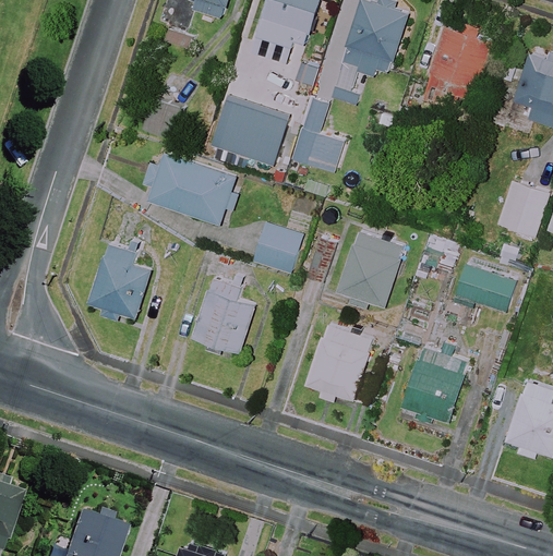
[(227,0),(194,0),(192,10),(221,19),(227,0)]
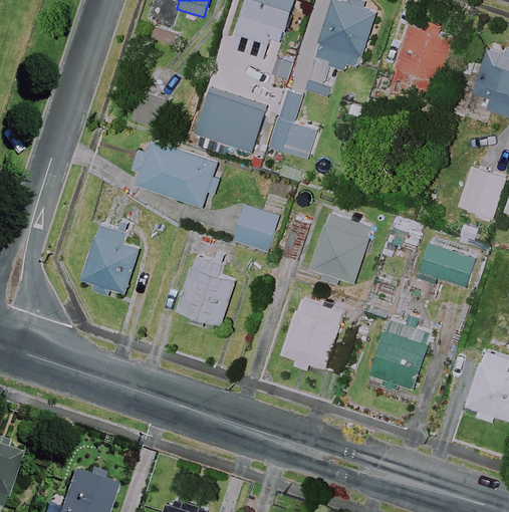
[(247,0),(231,48),(261,58),(268,37),(279,41),(293,0),(247,0)]
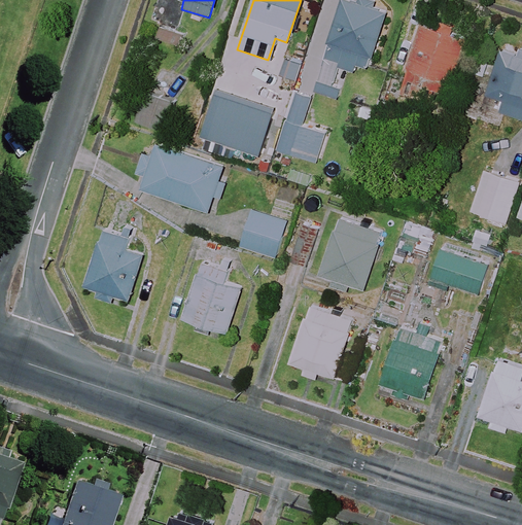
[(343,0),(340,0),(310,93),(333,100),(343,69),(351,72),(354,63),(367,67),(385,13),(343,0)]
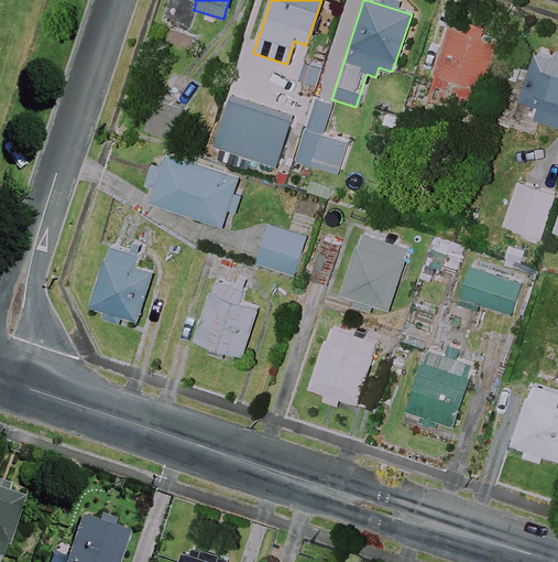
[(494,39),(447,25),(425,103),(457,111),(461,99),(476,104),(494,39)]
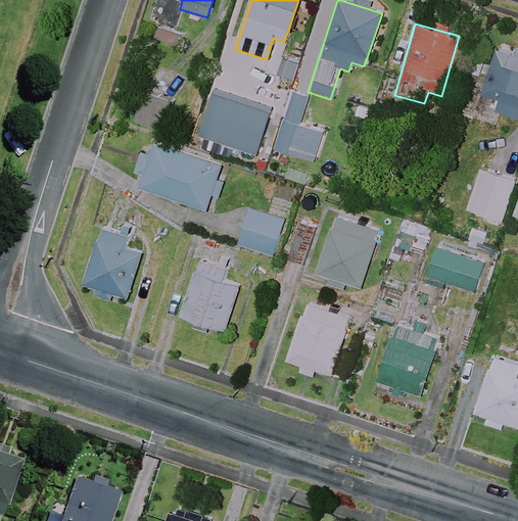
[(517,56),(495,49),(478,94),(497,100),(492,111),(517,120),(517,56)]
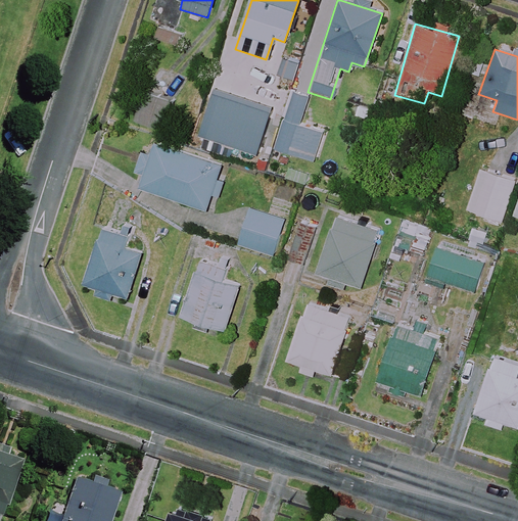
[(271,112),(213,93),(198,138),(255,156),(271,112)]
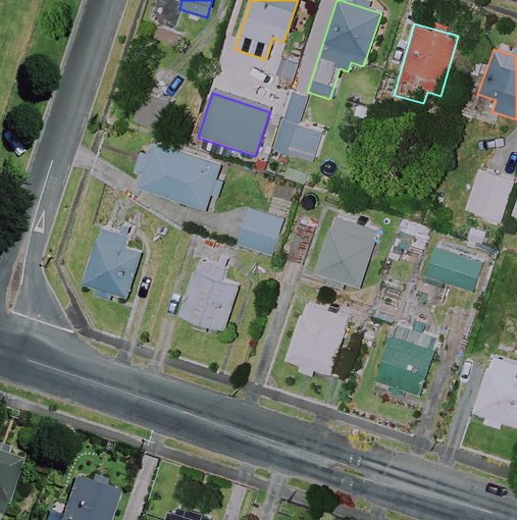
[(319,133),(294,125),(288,147),(313,154),(319,133)]
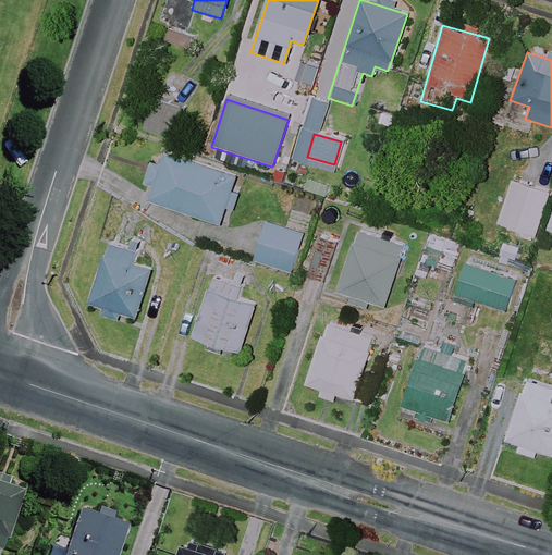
[(235,177),(154,150),(143,184),(150,186),(146,199),(219,224),(225,207),(233,209),(238,193),(231,190),(235,177)]
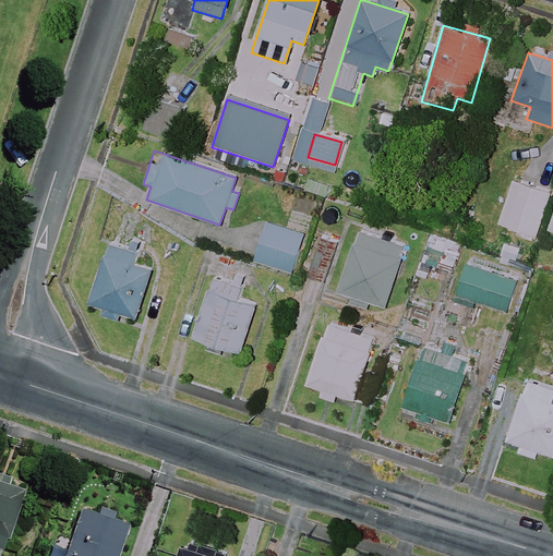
[(547,193),(511,181),(496,225),(532,237),(547,193)]
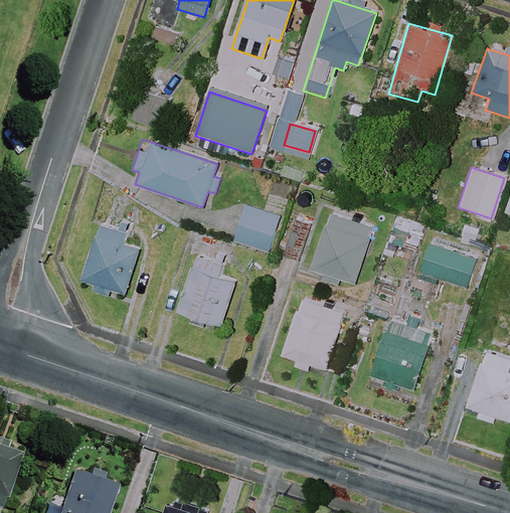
[(278,217),(245,207),(234,241),(268,251),(278,217)]
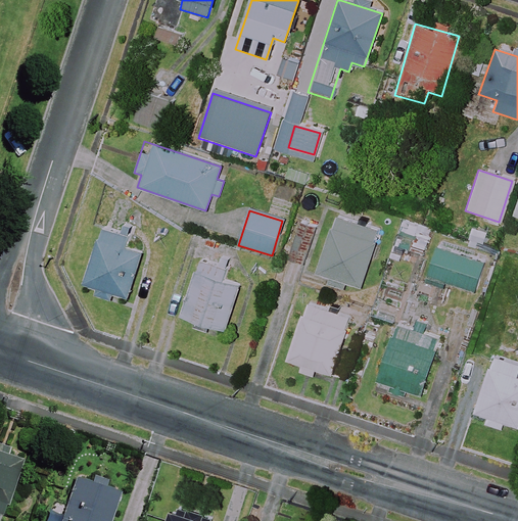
[(340,288),(342,282),(359,287),(377,227),(333,214),(315,275),(325,278),(324,283),(340,288)]
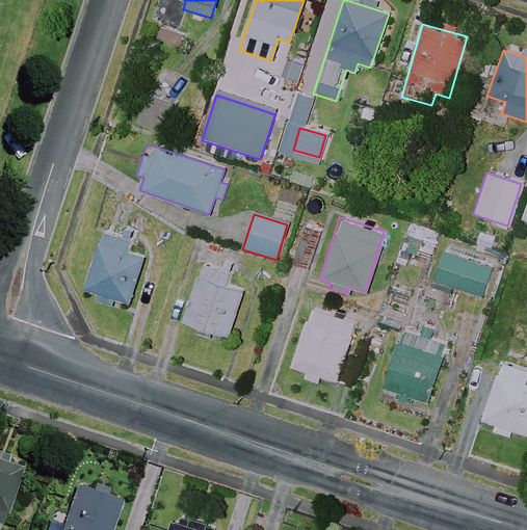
[(436,233),(409,223),(394,263),(403,266),(409,254),(426,260),(436,233)]
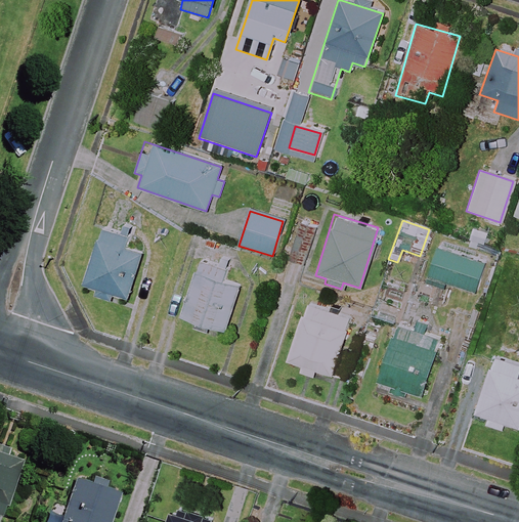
[(313,226),(298,222),(287,260),(302,264),(313,226)]
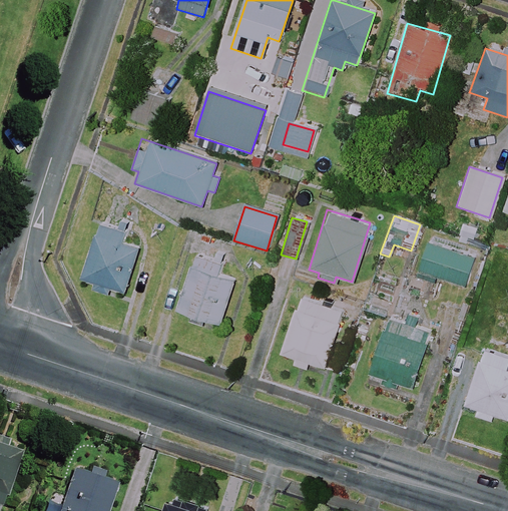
[(91,285),(90,289),(107,295),(109,288),(120,292),(137,248),(121,242),(124,233),(99,224),(78,280),(91,285)]
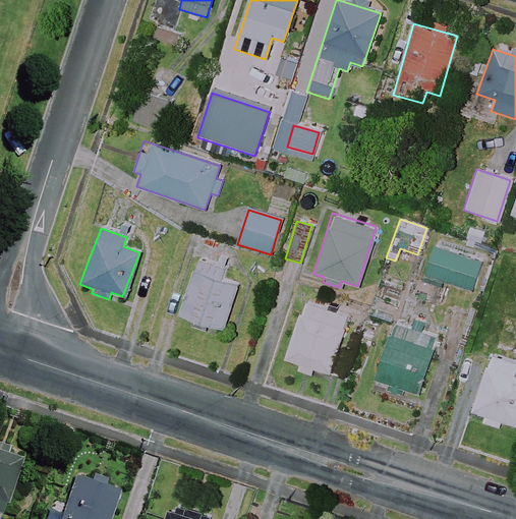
[(489,257),(438,238),(421,281),(439,288),(441,282),(475,294),(489,257)]
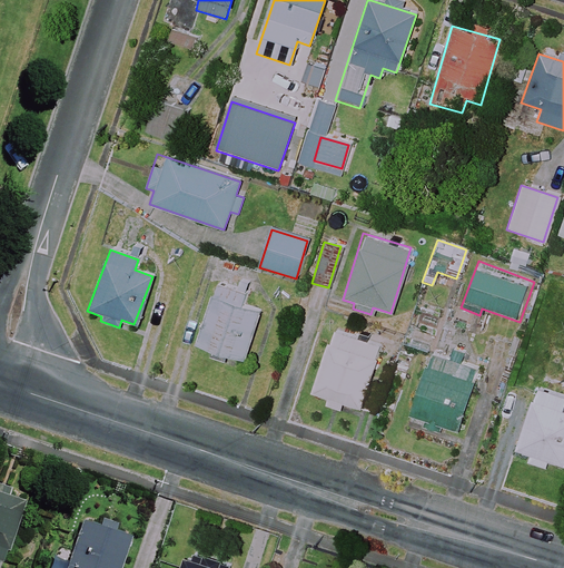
[(223,364),(226,354),(244,360),(259,312),(239,305),(244,294),(216,284),(195,343),(210,349),(207,359),(223,364)]
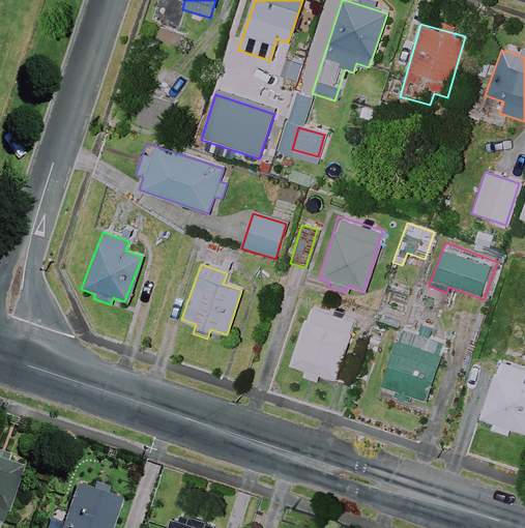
[(303,369),(301,376),(315,380),(317,374),(347,384),(355,360),(342,355),(353,323),(309,308),(289,364),(303,369)]
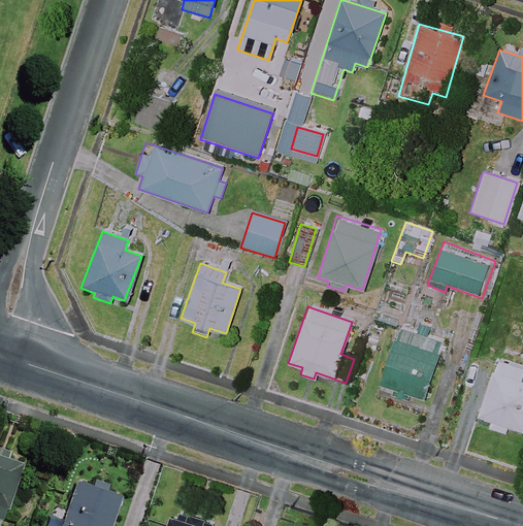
[(405,401),(409,393),(424,398),(444,342),(401,328),(382,384),(395,389),(392,397),(405,401)]
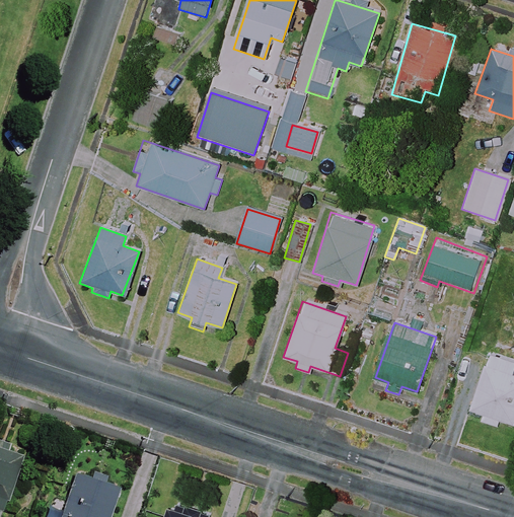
[(513,365),(513,362),(488,354),(468,409),(482,414),(480,420),(495,426),(498,419),(513,424),(513,421),(513,374),(511,374),(513,365)]
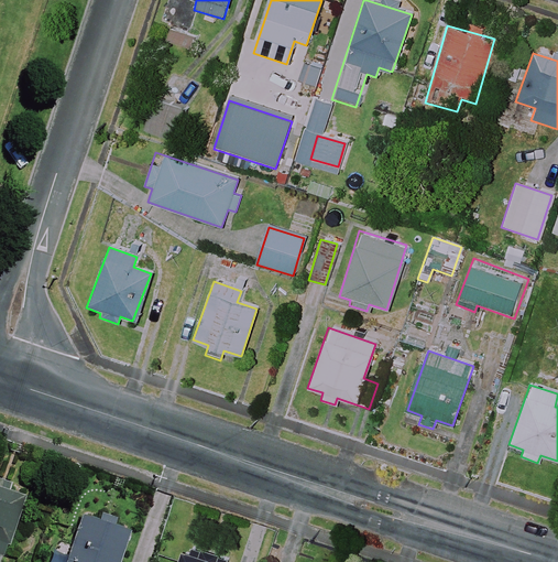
[(0,549),(19,499),(0,493),(0,549)]
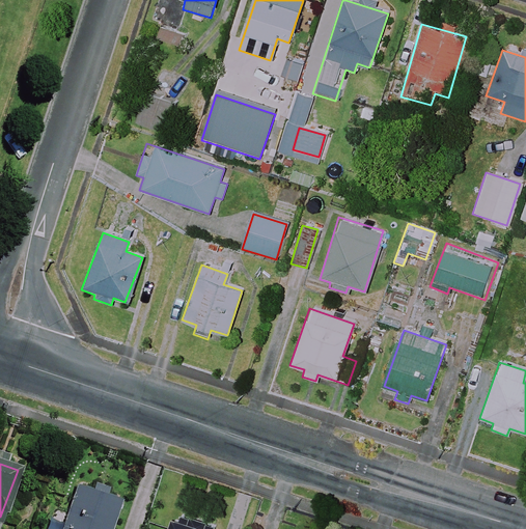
[(116,502),(74,488),(60,528),(109,528),(118,502),(116,502)]
